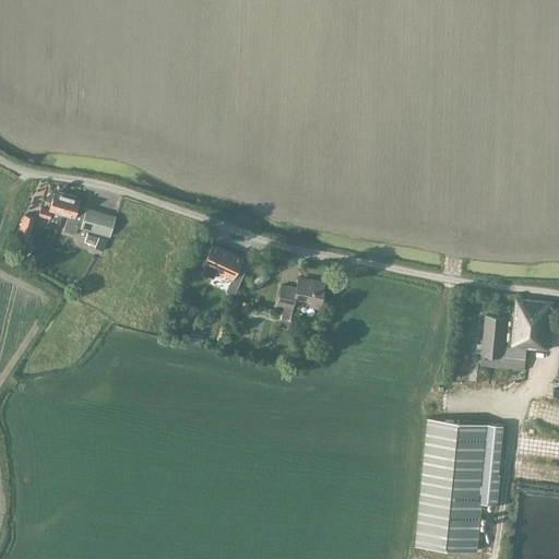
[(60,219),(61,213),(67,193),(58,191),(57,193),(54,192),(54,194),(49,193),(48,194),(47,199),(48,200),(51,201),(49,210),(40,207),(38,215),(49,217),(50,216),(60,219)]
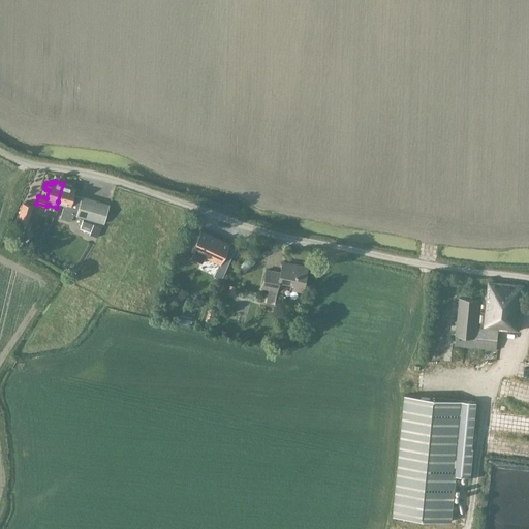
[(72,186),(63,183),(58,201),(64,203),(60,218),(70,220),(72,214),(76,215),(75,215),(104,223),(110,205),(82,196),(81,198),(72,196),(74,189),(71,188),(72,186)]
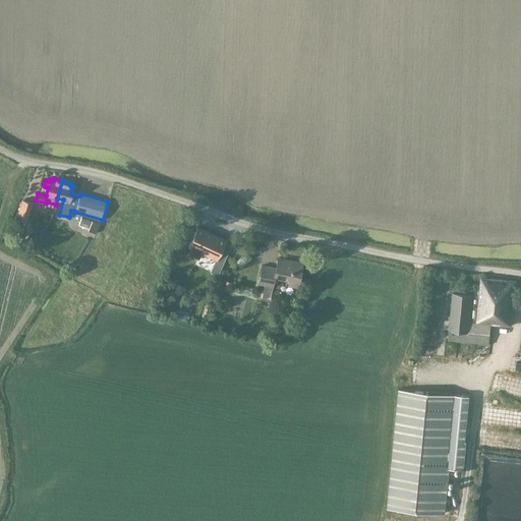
[(33,203),(22,199),(16,220),(26,223),(33,203)]
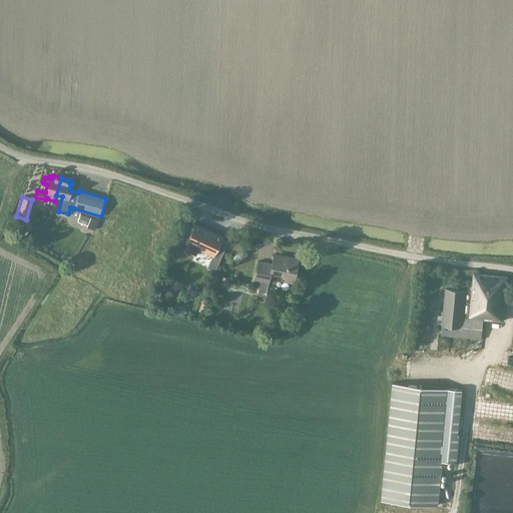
[(87,226),(94,229),(98,219),(79,213),(76,221),(87,224),(87,226)]
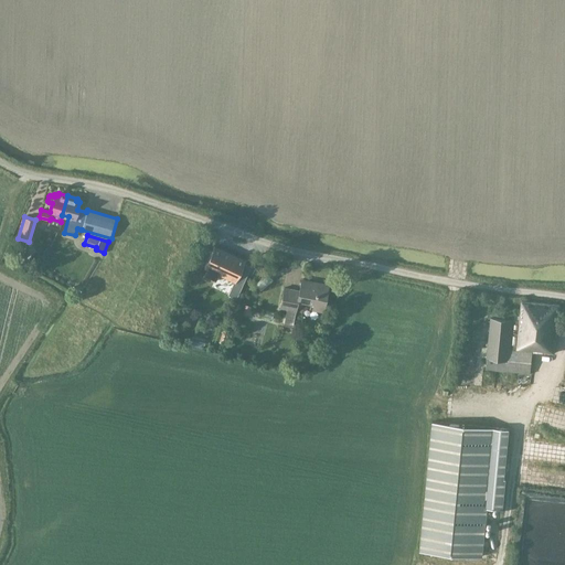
[(206,267),(202,276),(214,281),(217,273),(234,280),(235,280),(243,263),(244,260),(213,246),(204,266),(206,267)]
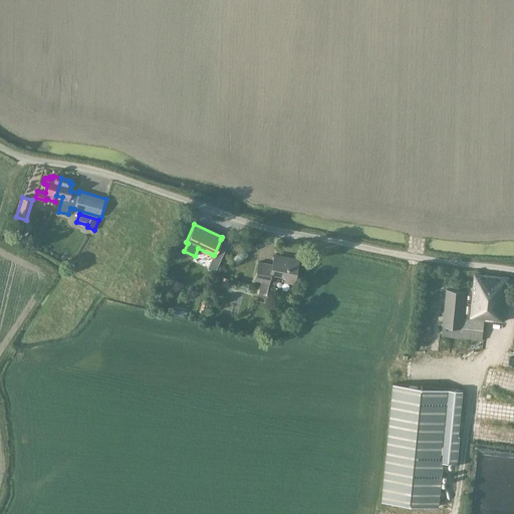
[(294,283),(298,259),(274,255),(272,264),(258,262),(254,280),(260,282),(258,293),(266,295),(270,273),(285,276),(284,281),(294,283)]
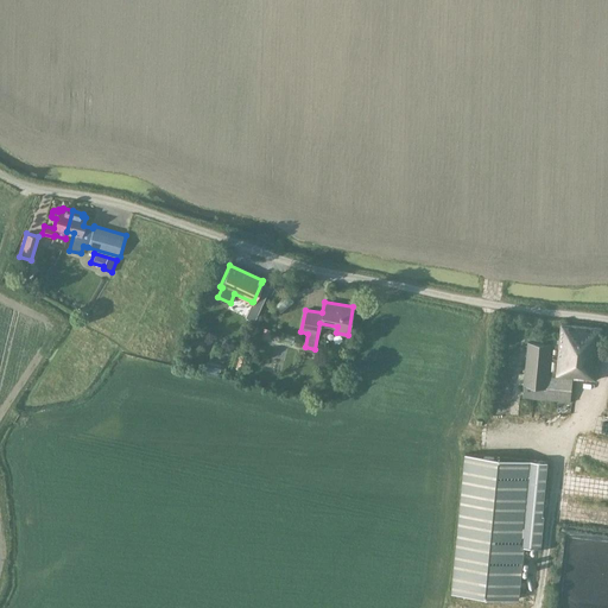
[(248,310),(245,317),(254,321),(257,315),(248,310)]
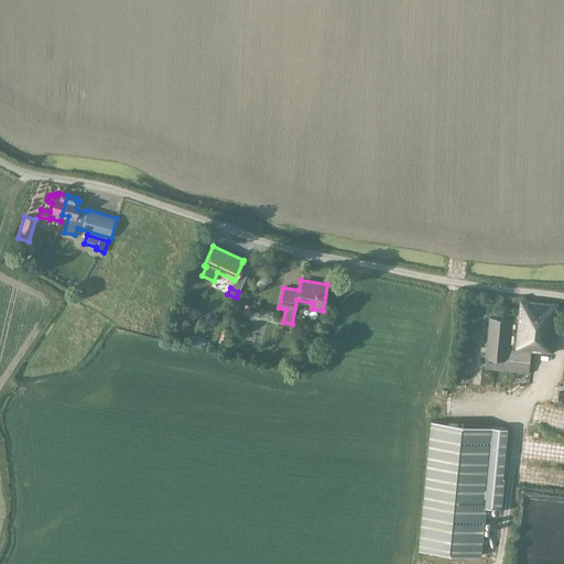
[(521,301),(519,320),(517,349),(534,350),(553,353),(557,305),(521,301)]
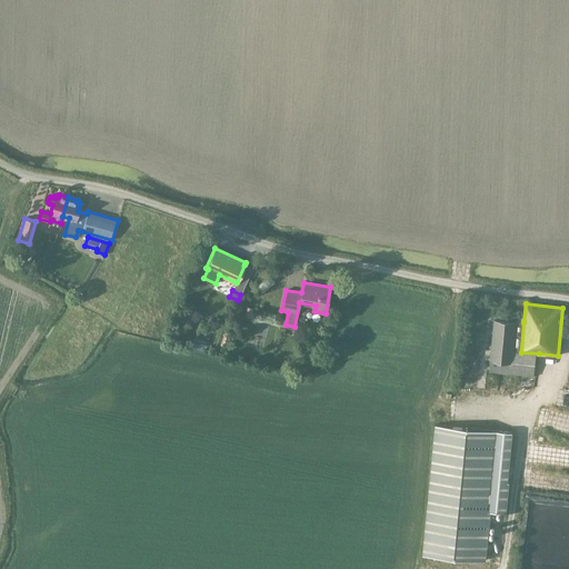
[(521,352),(523,322),(517,322),(495,320),(490,360),(489,371),(537,377),(539,353),(521,352)]
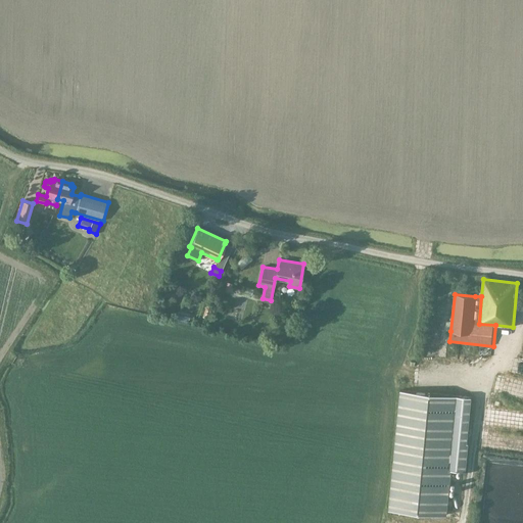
[(399,390),(390,490),(388,510),(446,516),(448,490),(450,470),(465,471),(468,443),(467,443),(471,397),(399,390)]
